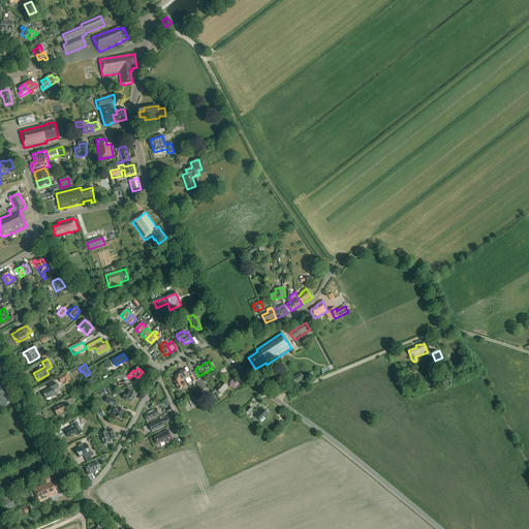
[(177,374),(176,378),(180,379),(185,380),(187,382),(191,380),(189,377),(185,370),(181,372),(177,374)]
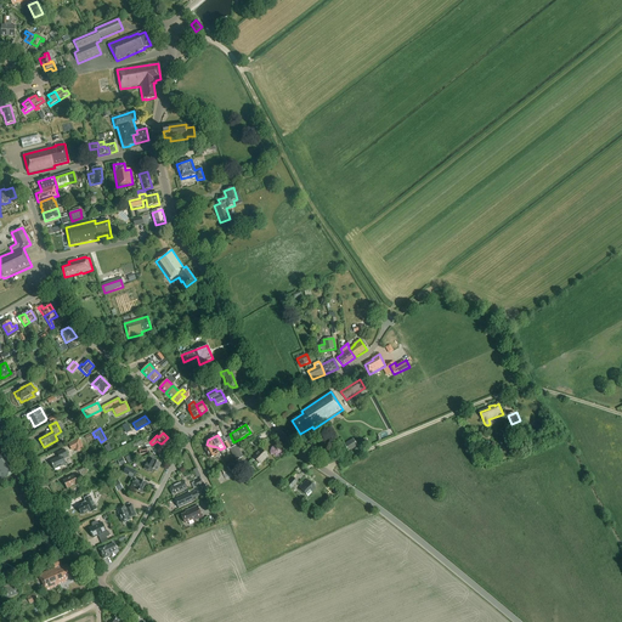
[(173,442),(168,437),(162,444),(160,444),(157,452),(159,453),(163,447),(168,450),(173,442)]
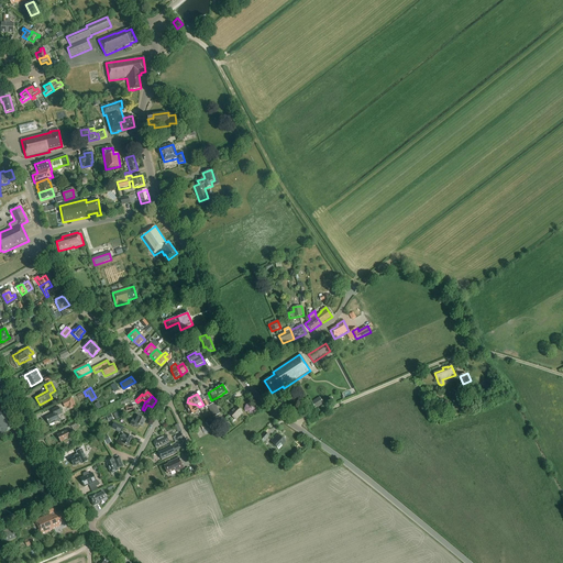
[(72,397),(62,401),(65,408),(68,407),(69,409),(76,406),(72,397)]
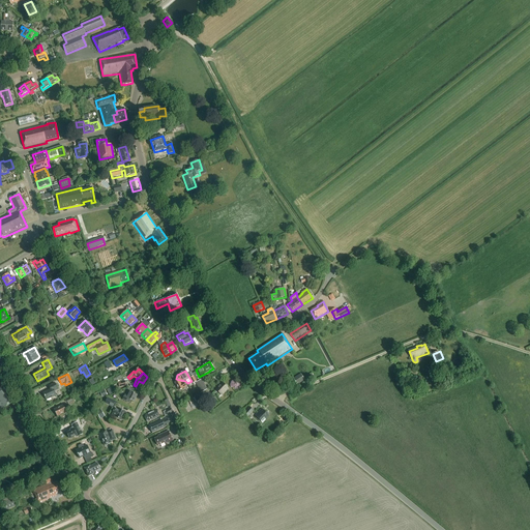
[(302,374),(294,379),(298,385),(306,380),(302,374)]
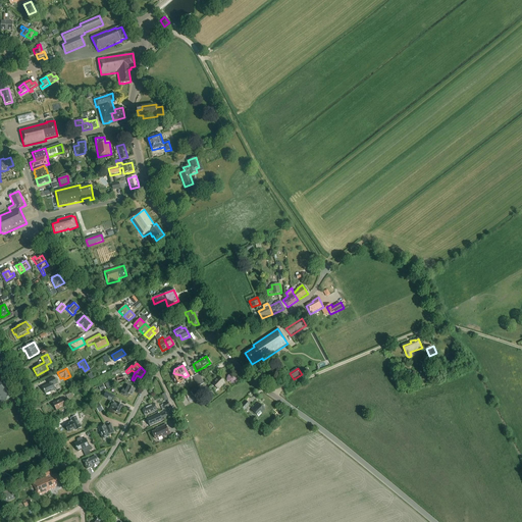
[(173,373),(172,377),(176,384),(184,380),(181,377),(178,379),(177,376),(177,374),(173,373)]
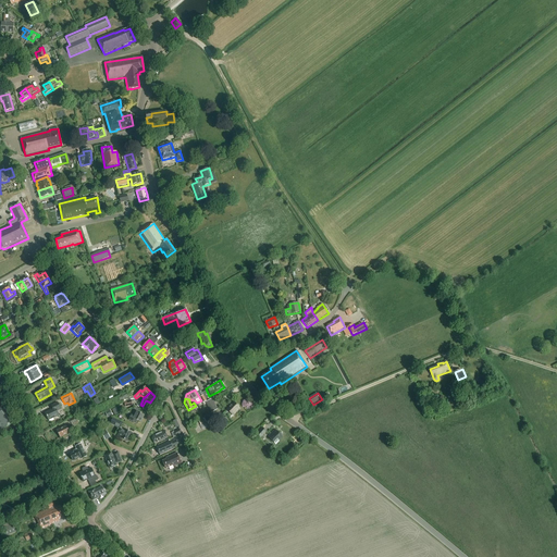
[(211,413),(218,410),(212,399),(206,403),(211,413)]
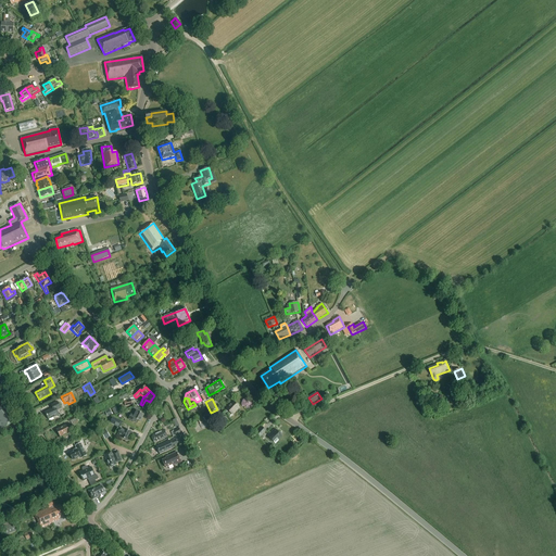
[(0,402),(0,425),(2,429),(17,420),(10,407),(5,408),(1,401),(0,402)]
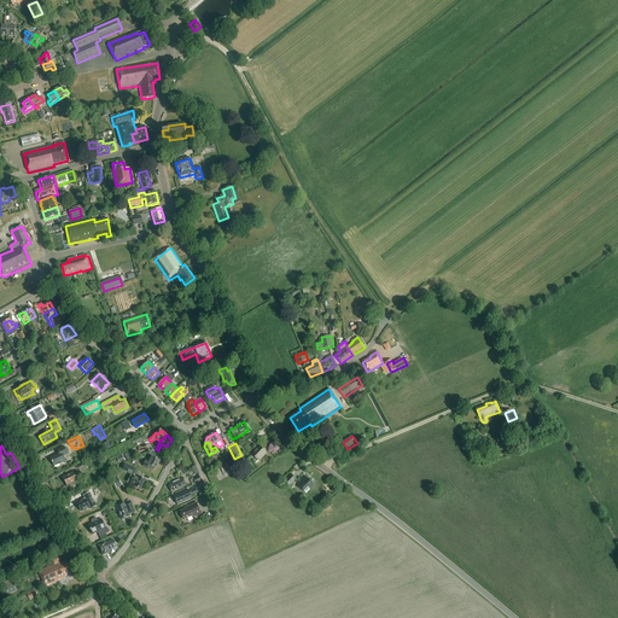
[(58,454),(50,459),(56,468),(59,466),(59,465),(65,461),(63,456),(68,454),(64,447),(57,450),(58,454)]
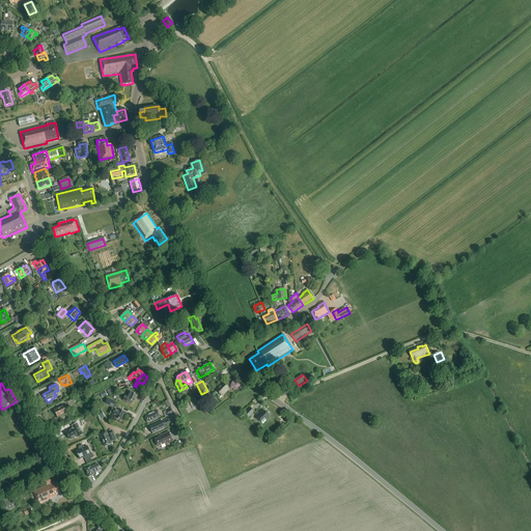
[(214,395),(216,397),(219,394),(222,396),(228,390),(223,385),(217,391),(214,395)]
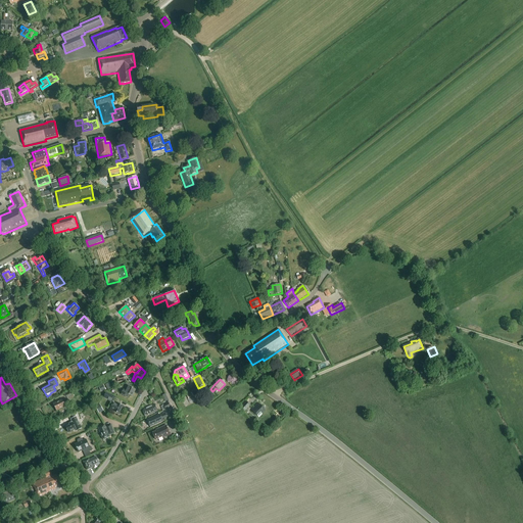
[(124,389),(122,395),(126,397),(127,394),(132,397),(136,390),(128,386),(126,390),(124,389)]
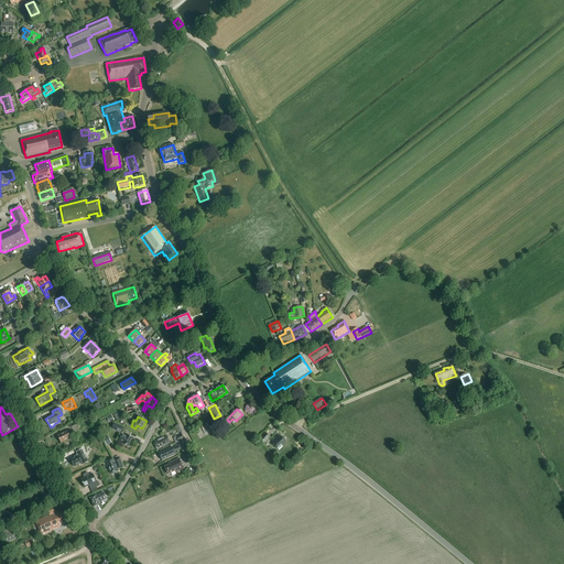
[(67,431),(57,436),(61,444),(74,436),(72,432),(68,433),(67,431)]
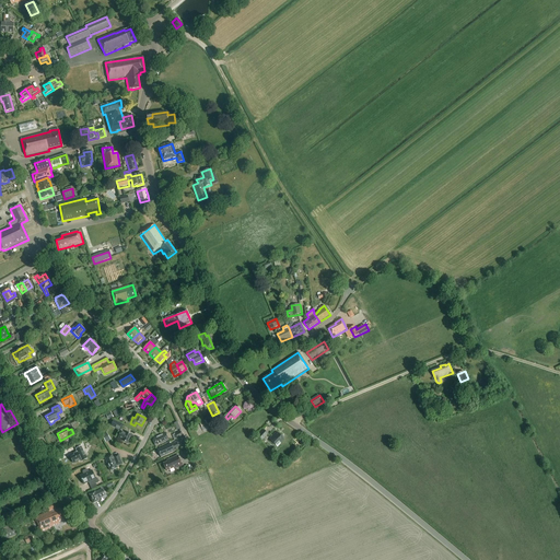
[(264,430),(257,436),(261,441),(268,434),(264,430)]
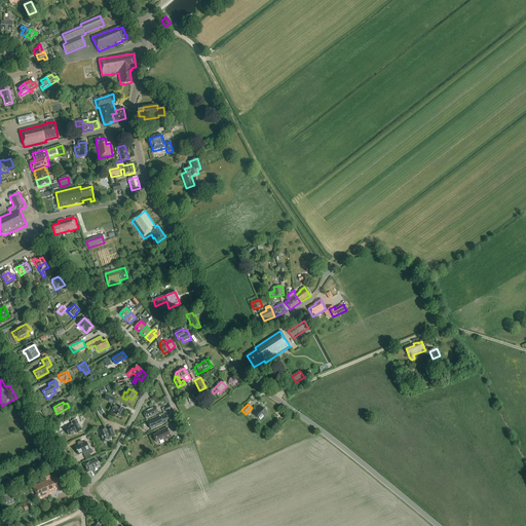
[(105,413),(100,406),(96,409),(100,416),(105,413)]
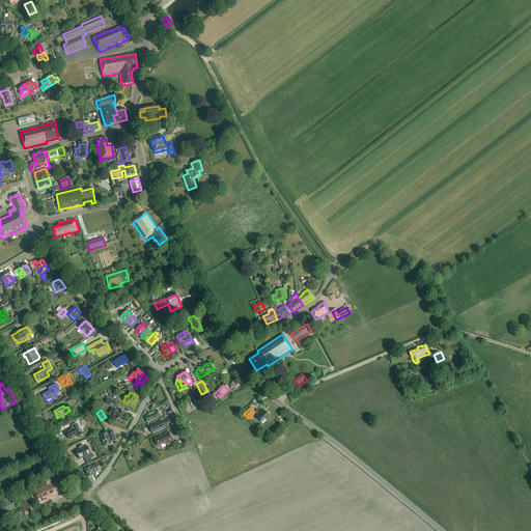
[(115,410),(112,416),(116,418),(122,421),(126,413),(119,410),(119,412),(115,410)]
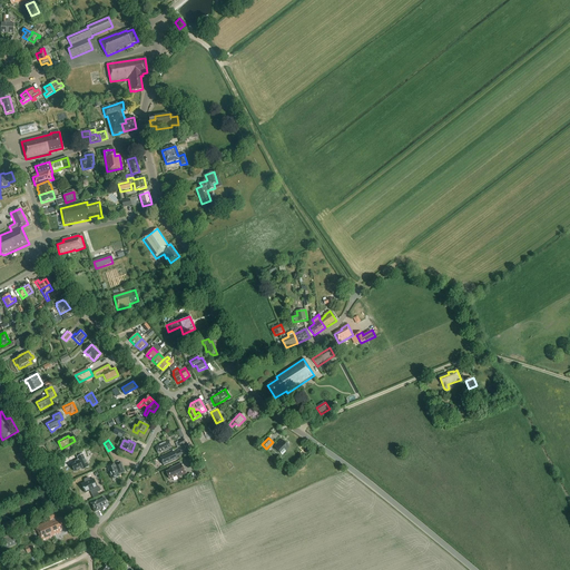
[(290,448),(282,440),(275,446),(283,454),(290,448)]
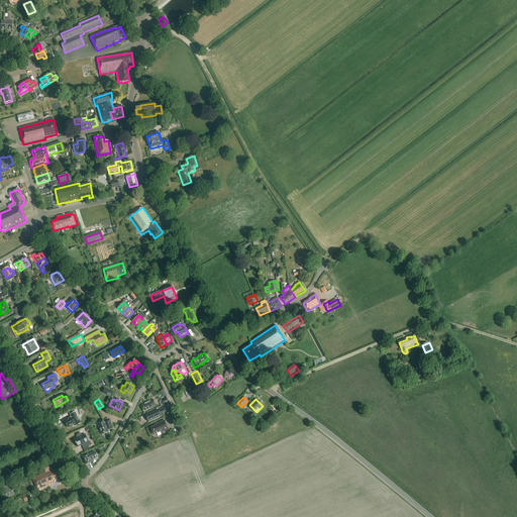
[(141,405),(142,407),(141,407),(143,412),(156,407),(152,400),(141,405)]
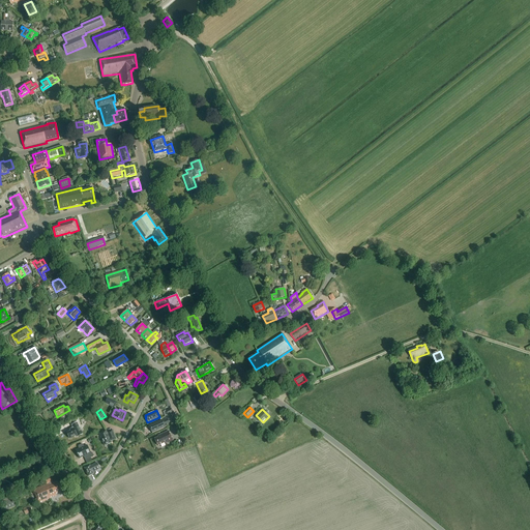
[(82,427),(79,418),(76,420),(76,418),(69,421),(74,429),(69,430),(70,431),(66,433),(69,439),(77,436),(78,437),(83,435),(80,428),(82,427)]
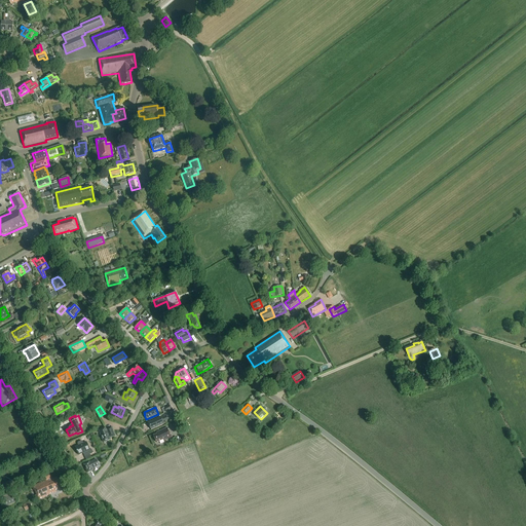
[(161,417),(148,423),(151,430),(164,424),(163,422),(168,420),(166,415),(161,418),(161,417)]
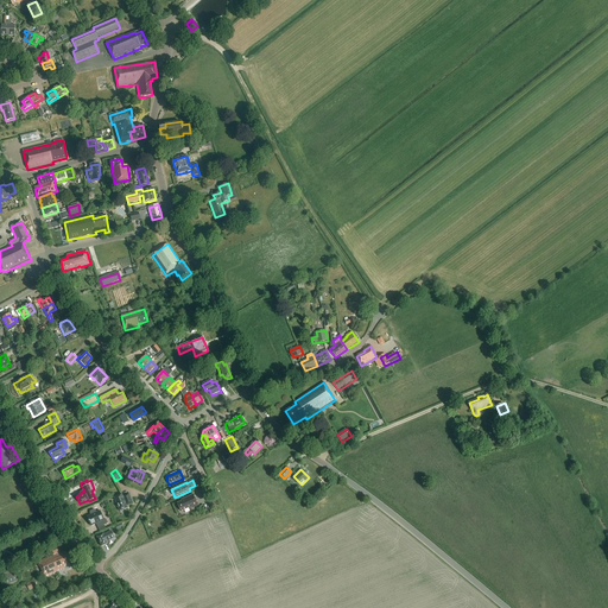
[(127,507),(133,504),(130,494),(122,498),(121,494),(114,498),(120,512),(127,508),(127,507)]
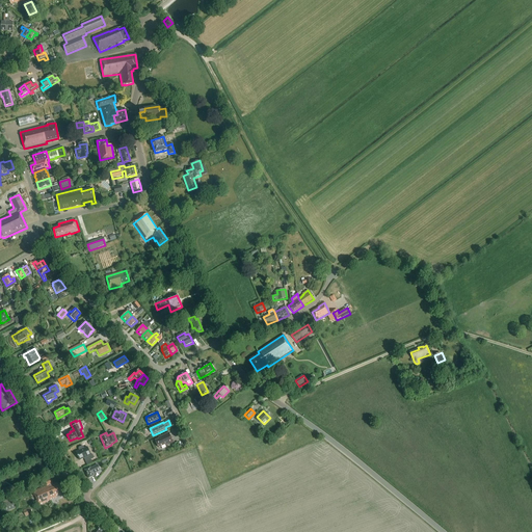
[(159,437),(160,439),(155,441),(159,448),(165,445),(166,446),(174,443),(169,433),(159,437)]
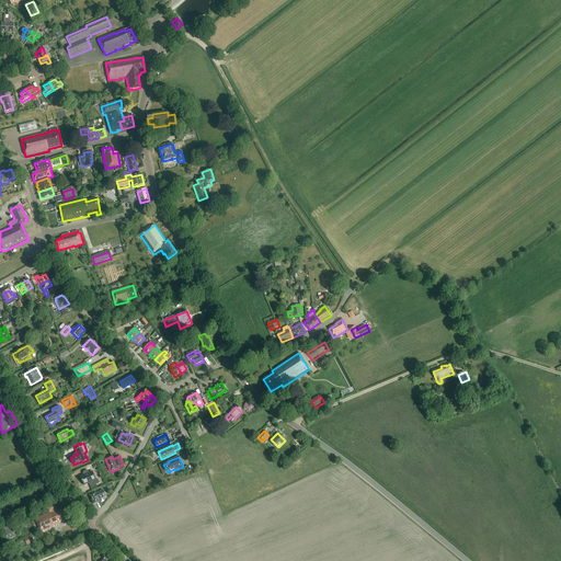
[(83,473),(84,476),(80,478),(84,485),(89,483),(90,488),(100,483),(98,479),(96,480),(92,472),(89,473),(88,471),(87,471),(83,472),(83,473)]
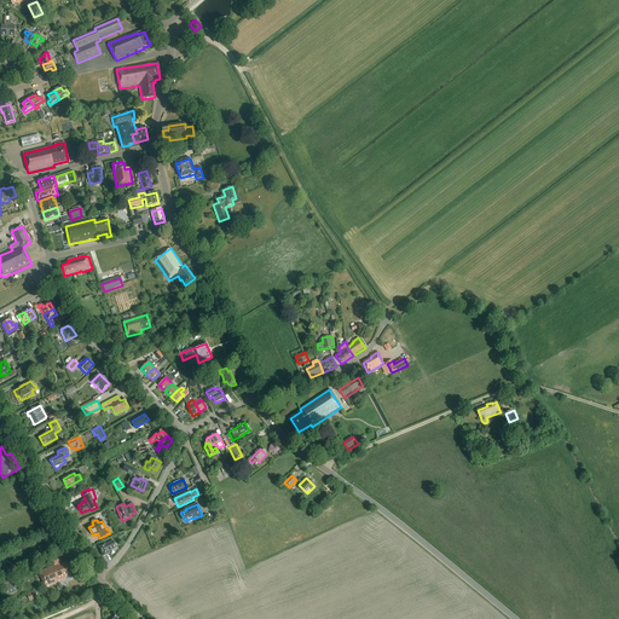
[(105,545),(105,544),(99,547),(104,557),(110,554),(109,550),(116,547),(114,541),(105,545)]
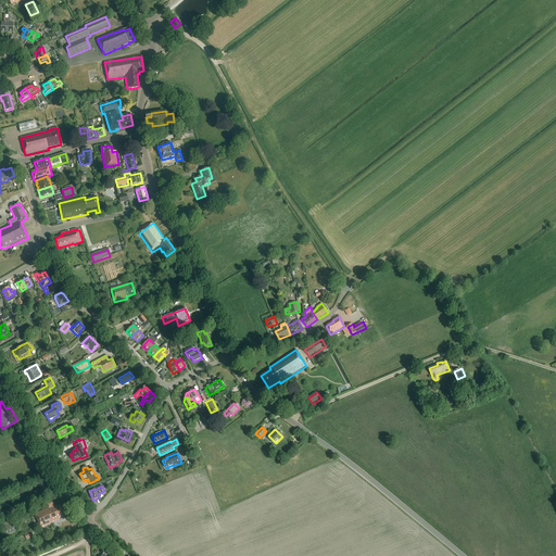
[(49,507),(51,512),(49,513),(53,522),(60,519),(59,517),(64,515),(60,505),(54,507),(51,500),(47,502),(49,507)]
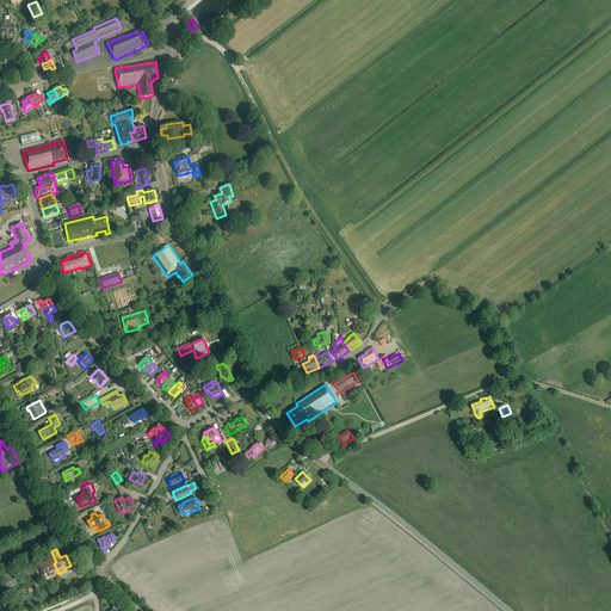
[(45,580),(59,574),(54,563),(56,562),(54,557),(38,565),(45,580)]
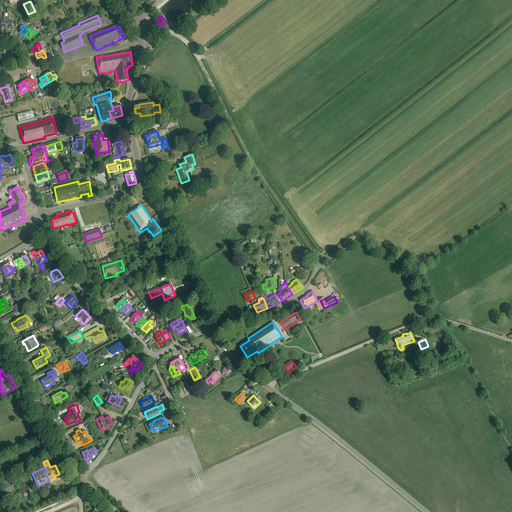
[(2,484),(6,493),(16,489),(11,480),(2,484)]
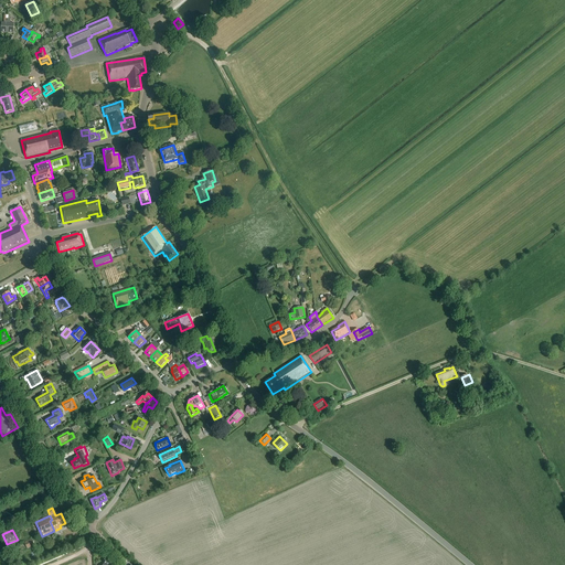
[(31,540),(24,543),(28,548),(34,545),(31,540)]
